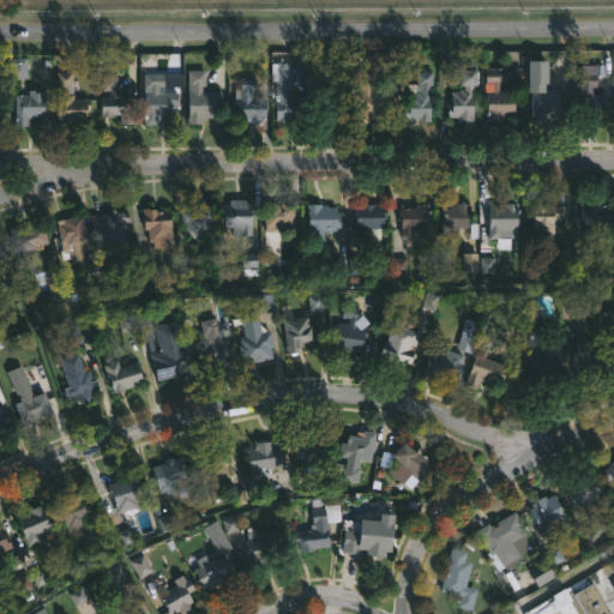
[(290,71),(290,91),(293,91),(293,97),(311,97),(311,122),(275,122),(275,80),(271,80),(272,66),(274,66),(274,53),(290,53),(290,71)]
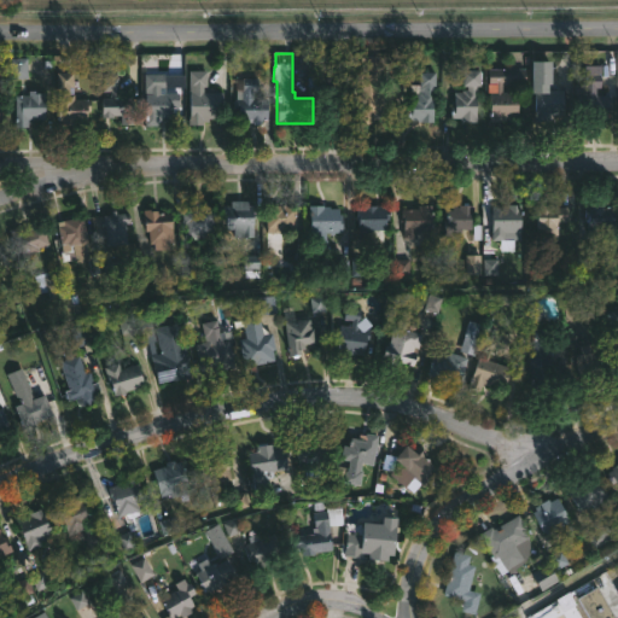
[(377,56),(377,75),(379,75),(379,87),(378,87),(378,92),(396,92),(396,115),(380,115),(380,123),(361,123),(361,56),(377,56)]
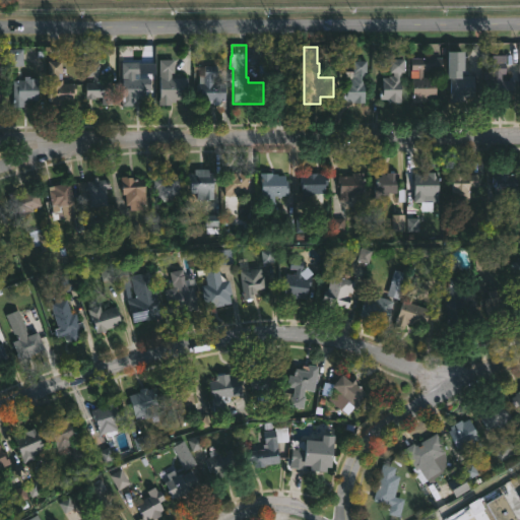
[(508,71),(508,72),(504,72),(503,80),(515,80),(513,100),(503,100),(503,96),(489,96),(489,79),(484,79),(484,71),(494,71),(495,54),(508,54),(508,71)]
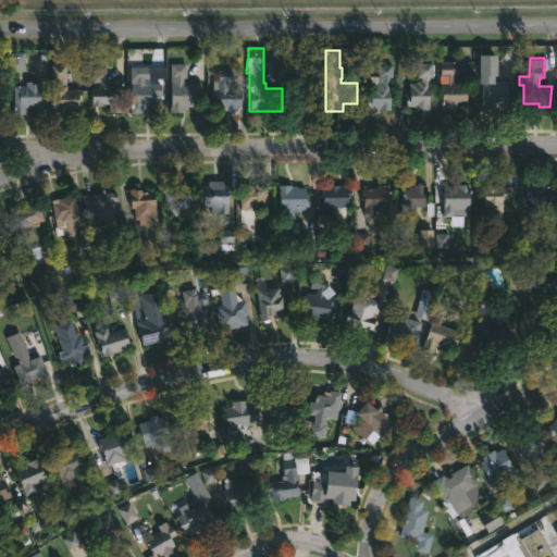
[(495,63),(495,81),(509,81),(508,103),(497,103),(497,107),(492,107),(492,109),(481,109),(481,99),(483,99),(483,81),(486,81),(486,74),(480,74),(480,60),(495,60),(495,63)]
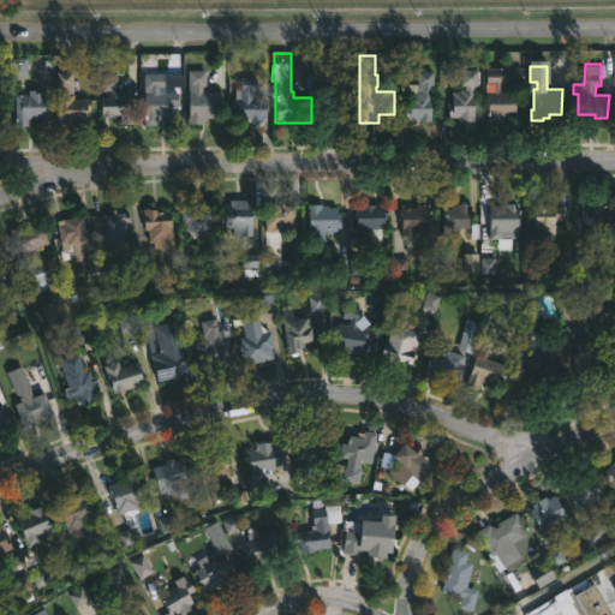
[(479,84),(475,84),(475,120),(447,119),(447,108),(453,108),(453,90),(465,88),(465,84),(463,84),(463,67),(479,67),(479,84)]
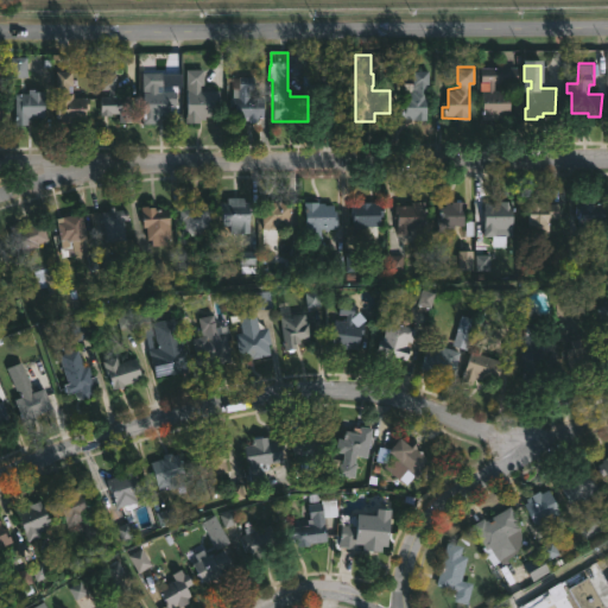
[(495,82),(495,90),(511,89),(511,118),(483,118),(482,89),(480,90),(480,67),(518,67),(518,82),(495,82)]
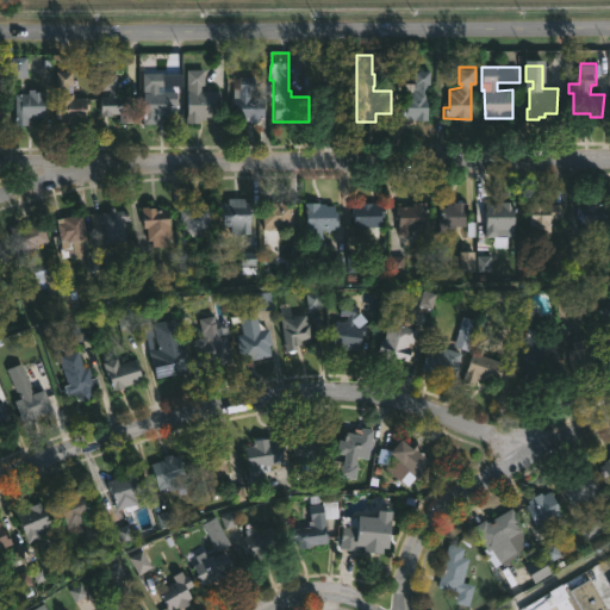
[(201,85),(201,91),(221,91),(221,105),(217,105),(217,118),(201,117),(201,123),(188,123),(188,69),(205,69),(205,85),(201,85)]
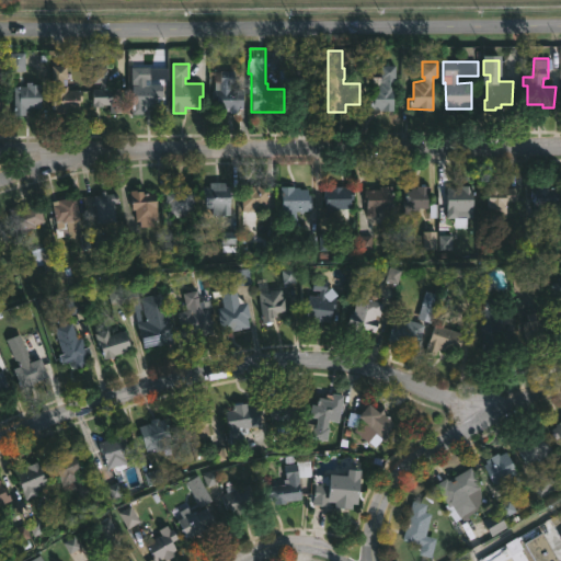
[(67,65),(66,89),(80,89),(80,101),(78,101),(78,110),(63,110),(63,113),(50,113),(50,65),(67,65)]
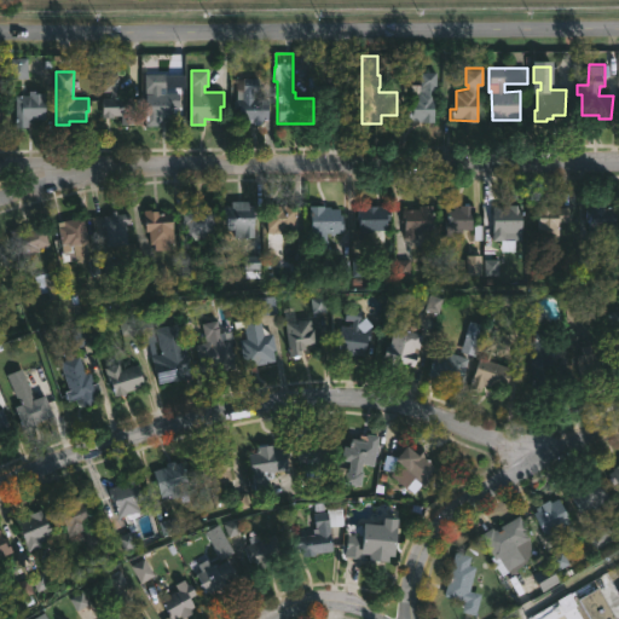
[(435,86),(435,121),(420,121),(420,119),(410,119),(411,85),(421,85),(421,71),(438,71),(438,86),(435,86)]
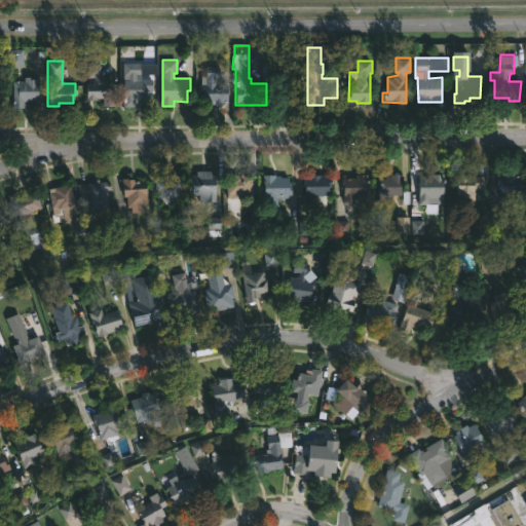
[(137,63),(136,79),(151,78),(151,90),(145,90),(145,99),(135,99),(135,109),(122,109),(122,101),(123,101),(123,63),(137,63)]
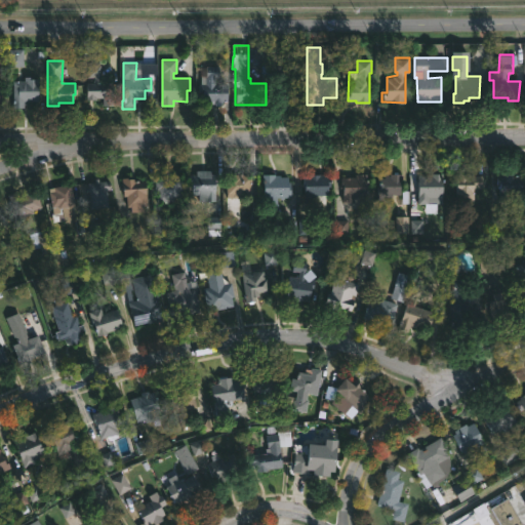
[(114,83),(113,106),(104,105),(104,97),(97,97),(97,99),(86,98),(89,64),(103,65),(102,82),(114,83)]
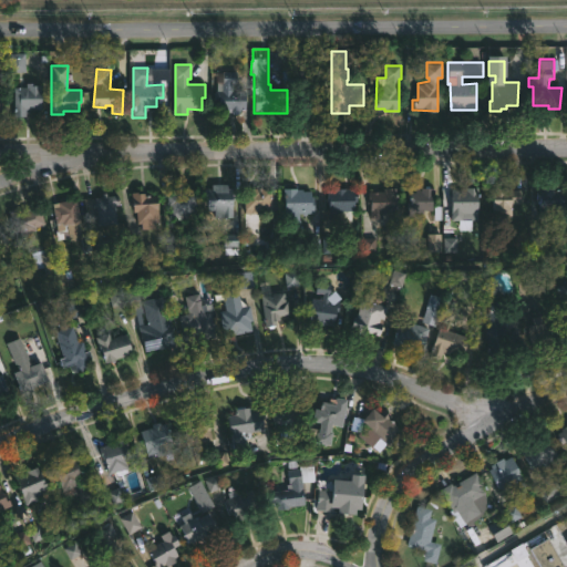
[(234,83),(234,90),(250,91),(250,109),(241,109),(241,112),(232,112),(232,109),(215,109),(216,91),(223,91),(223,72),(237,72),(237,83),(234,83)]
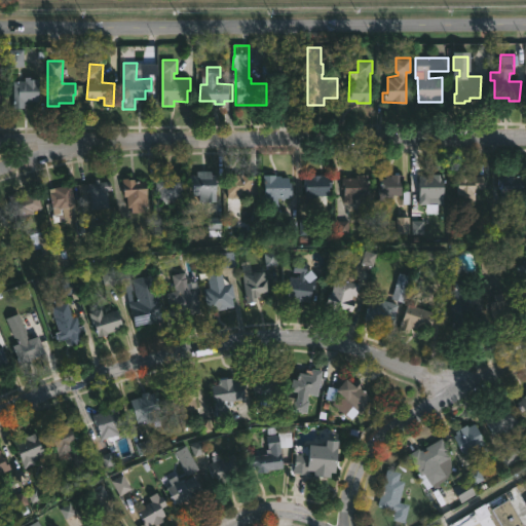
[(37,75),(37,101),(23,101),(23,108),(12,108),(11,80),(23,80),(23,75),(37,75)]
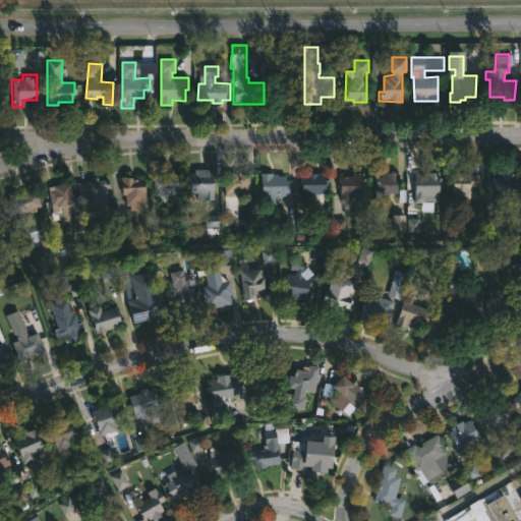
[(209,169),(209,173),(216,173),(216,183),(213,183),(214,199),(196,199),(196,192),(190,192),(190,173),(194,173),(194,169),(209,169)]
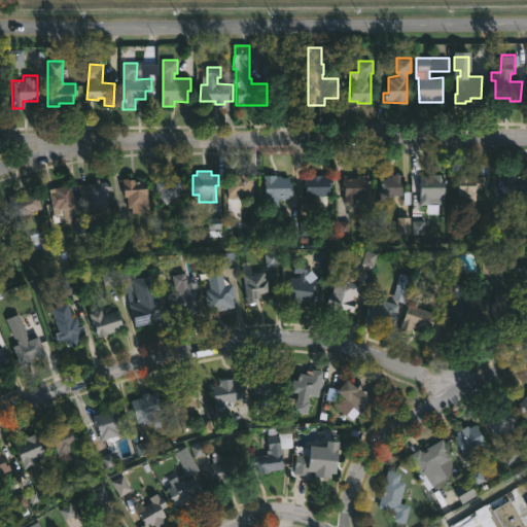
[(401,173),(401,183),(405,183),(403,196),(396,196),(396,203),(380,202),(381,180),(383,180),(383,178),(387,178),(387,175),(401,173)]
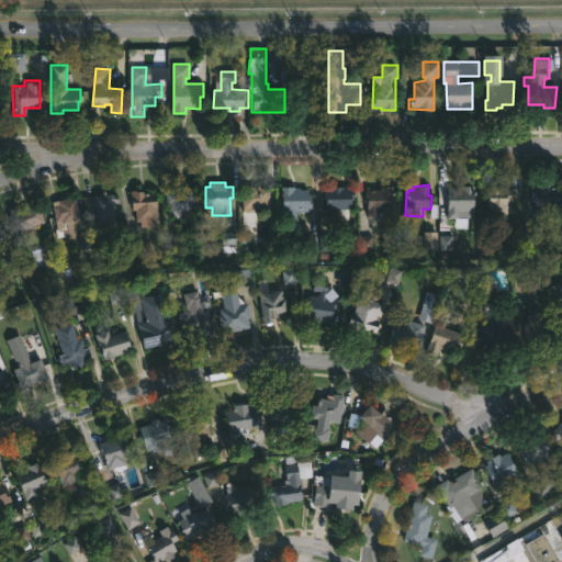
[(474,186),(473,218),(469,217),(469,229),(458,229),(459,218),(448,218),(449,188),(461,188),(461,184),(474,186)]
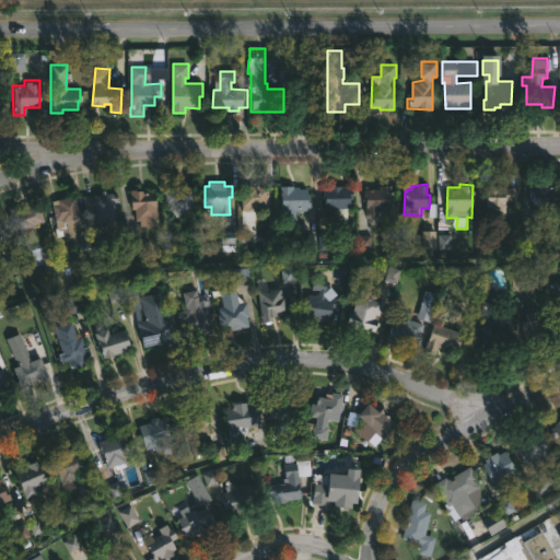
[(550,184),(550,186),(559,186),(559,208),(549,208),(549,212),(534,212),(532,186),(550,184)]
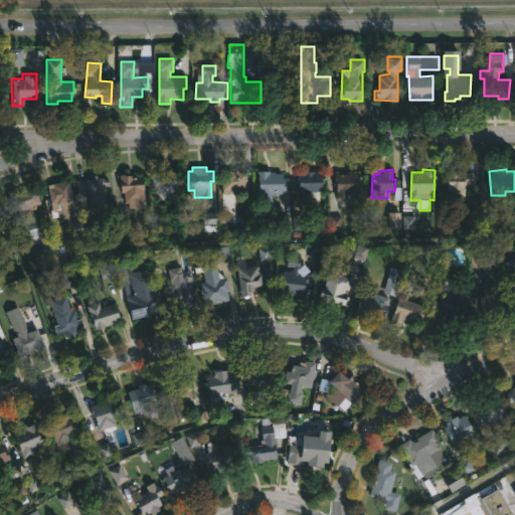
[(361,171),(360,198),(337,198),(336,173),(349,174),(349,170),(361,171)]
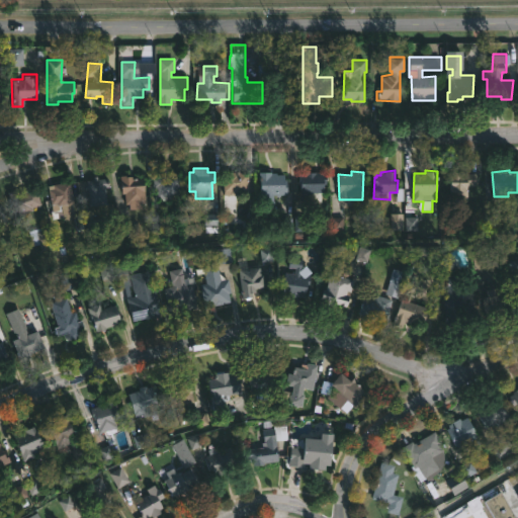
[(463,171),(463,173),(476,174),(476,185),(469,185),(468,198),(465,198),(465,204),(453,204),(453,198),(451,198),(451,171),(463,171)]
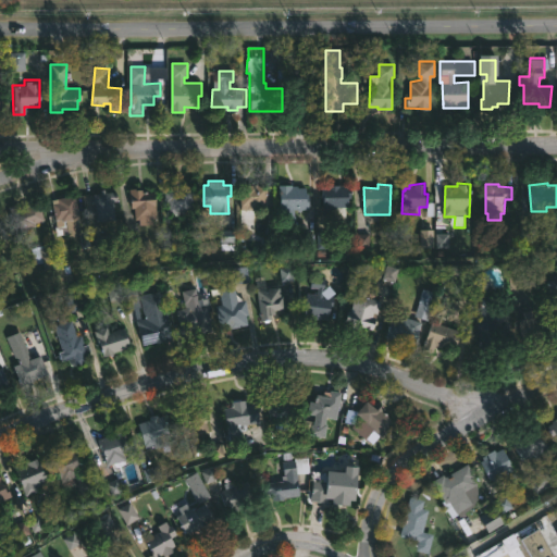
[(192,185),(193,215),(197,215),(197,230),(188,230),(187,205),(178,205),(178,209),(165,209),(164,190),(172,190),(172,186),(192,185)]
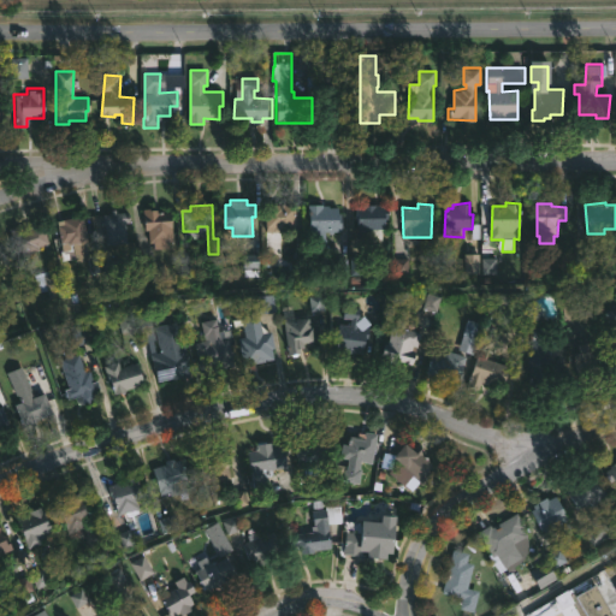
[(285,205),(296,205),(296,230),(274,232),(273,230),(267,230),(266,205),(285,205)]
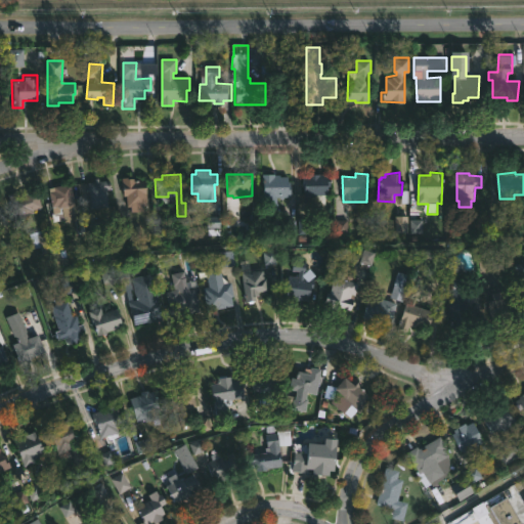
[(291,181),(291,198),(277,197),(278,208),(277,208),(277,215),(264,214),(265,178),(263,178),(263,174),(289,176),(289,181),(291,181)]
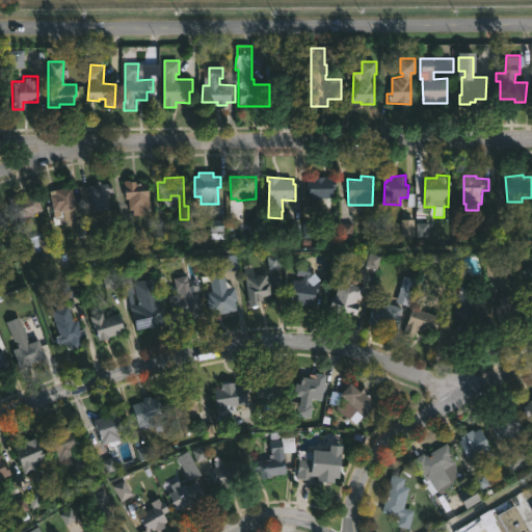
[(336,177),(334,196),(339,197),(338,205),(329,204),(329,197),(320,197),(319,206),(309,206),(309,178),(317,178),(317,177),(336,177)]
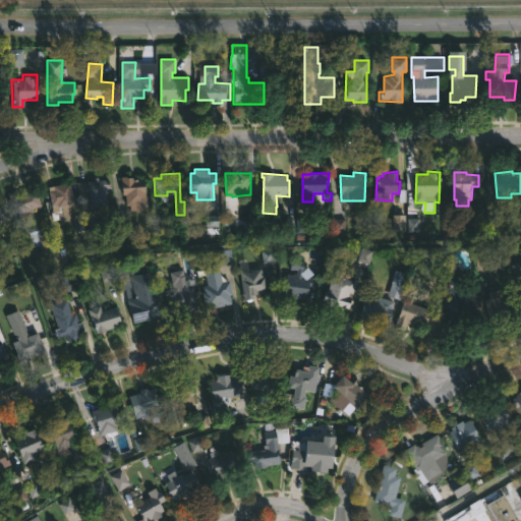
[(136,176),(136,179),(147,179),(147,205),(145,205),(145,210),(131,210),(131,205),(126,205),(126,194),(122,194),(122,176),(136,176)]
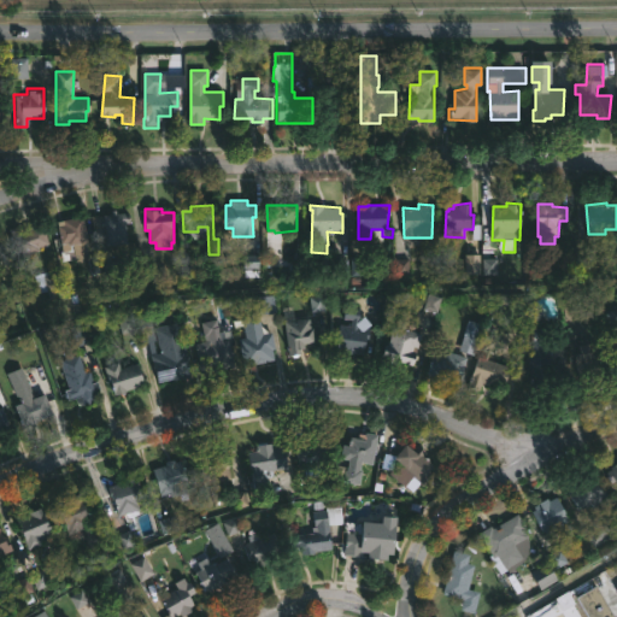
[(116,210),(117,213),(128,212),(129,222),(125,222),(128,244),(106,245),(105,225),(101,225),(101,221),(105,221),(104,215),(112,213),(112,210),(116,210)]
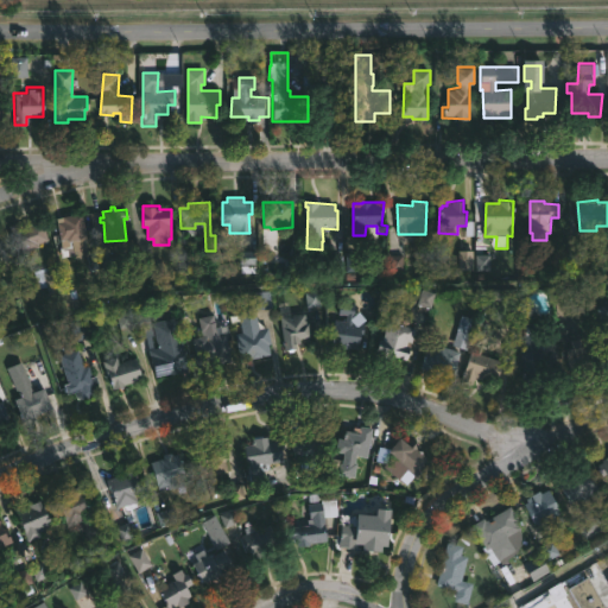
[(83,238),(87,258),(75,259),(75,254),(64,257),(61,239),(57,240),(56,233),(58,233),(55,217),(80,213),(83,238)]
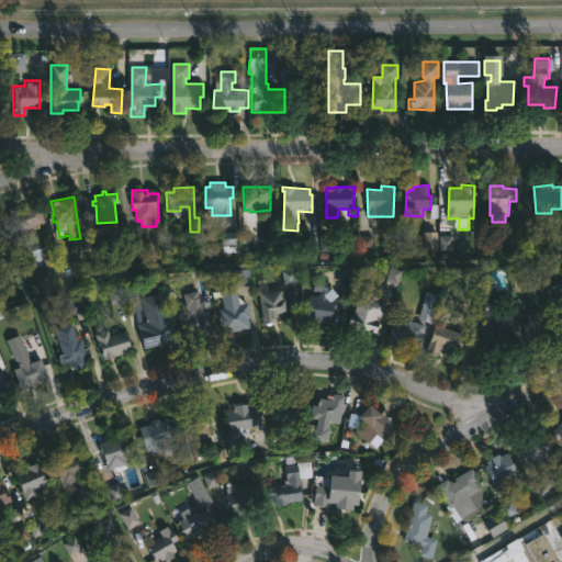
[(40,205),(45,224),(34,228),(35,232),(14,238),(9,221),(12,220),(9,208),(19,205),(20,211),(25,210),(24,208),(40,205)]
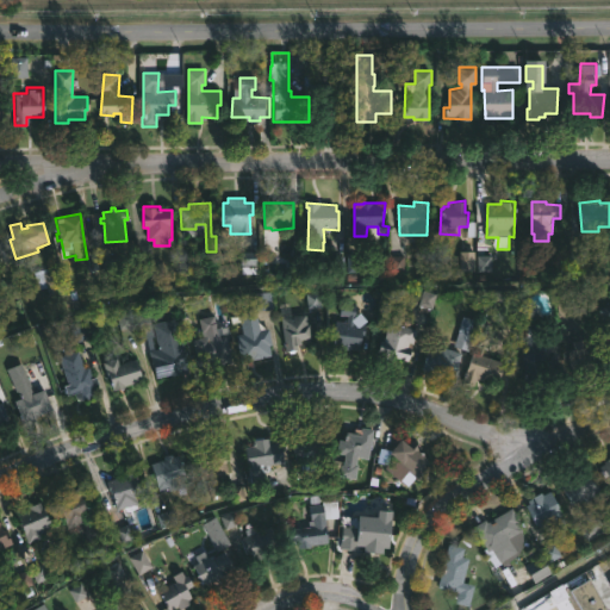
[(58,285),(38,290),(35,274),(53,271),(49,256),(58,254),(63,274),(56,275),(58,285)]
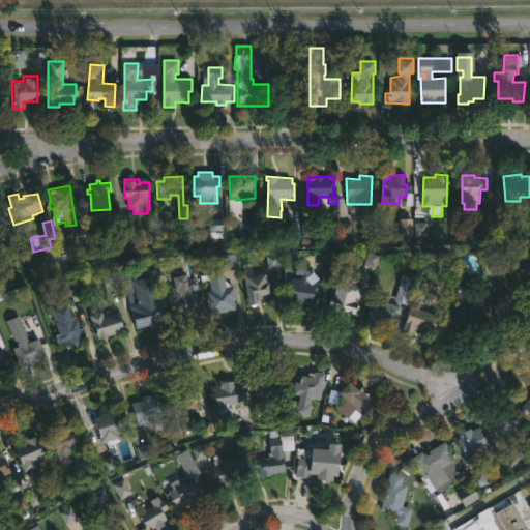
[(310,273),(308,281),(319,283),(314,305),(289,301),(292,282),(290,282),(291,277),(301,280),(302,274),(296,273),(297,264),(311,266),(310,273)]
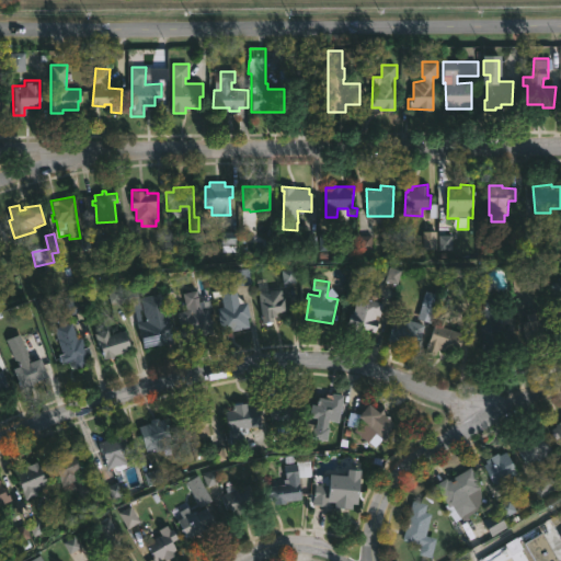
[(237,286),(239,305),(249,302),(253,329),(221,333),(218,308),(224,307),(220,288),(237,286)]
